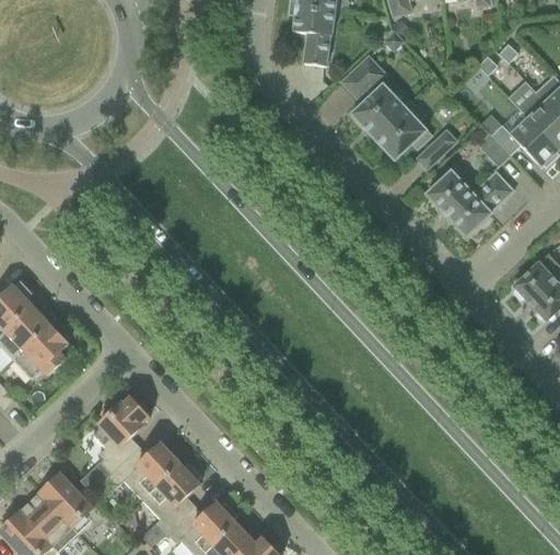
[(290,6),(289,12),(294,13),(294,14),(295,14),(293,30),(307,32),(304,62),(326,65),(328,44),(329,35),(331,35),(334,11),(335,0),(291,0),(290,6)]
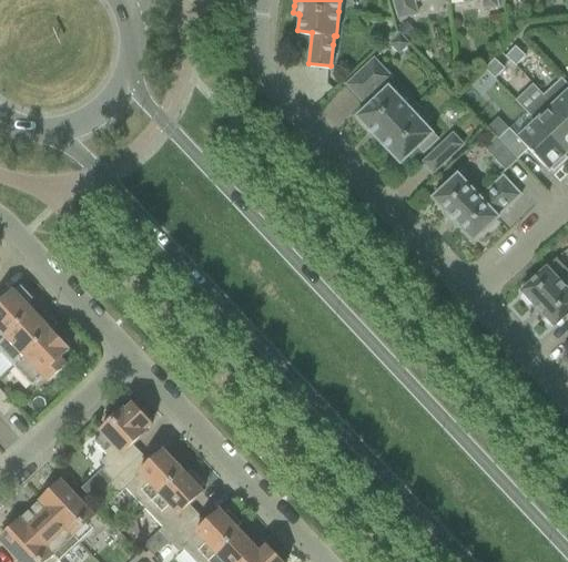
[(394,0),(398,16),(417,10),(415,0),(394,0)]
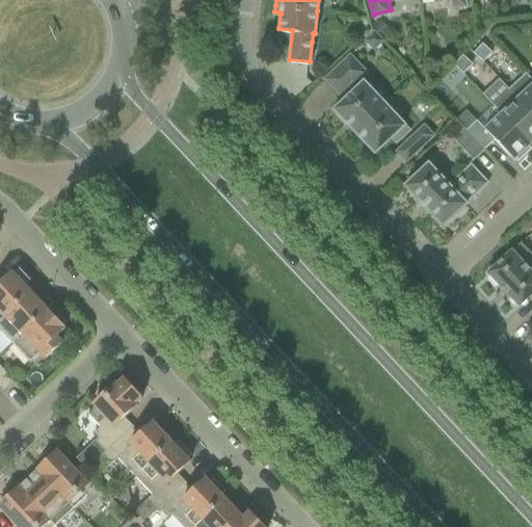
[(483,58),(491,49),(482,41),(474,49),(483,58)]
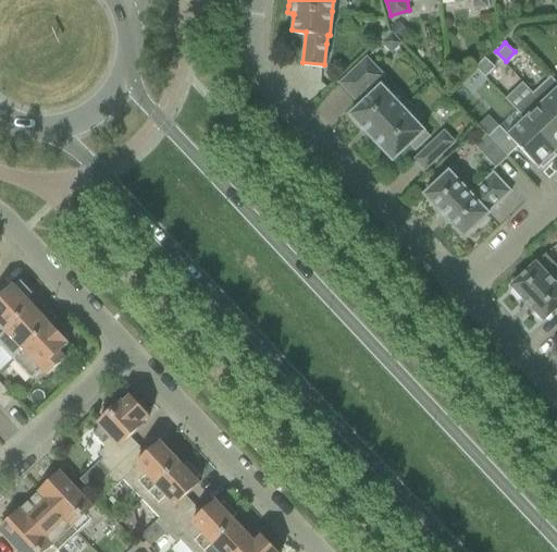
[(370,134),(401,105),(378,78),(384,73),(367,53),(339,80),(360,101),(349,112),(370,134)]
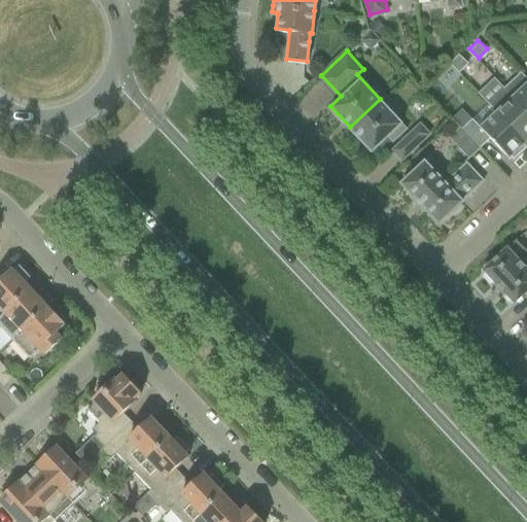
[(450,61),(459,69),(467,60),(458,51),(450,61)]
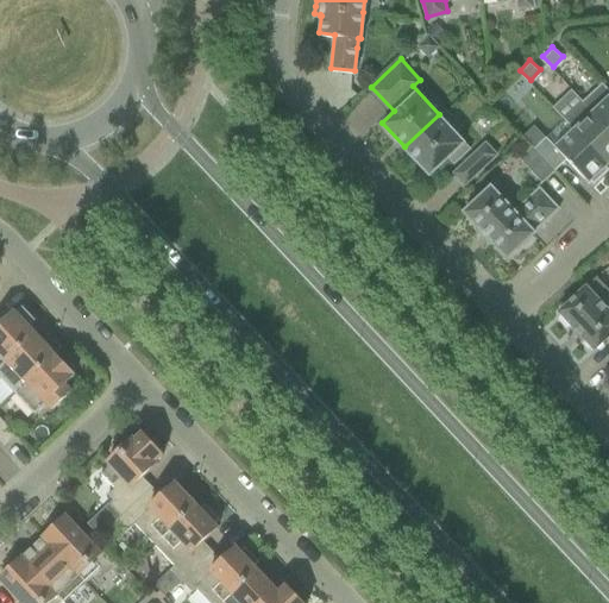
[(608,87),(602,80),(583,98),(592,108),(608,126),(608,87)]
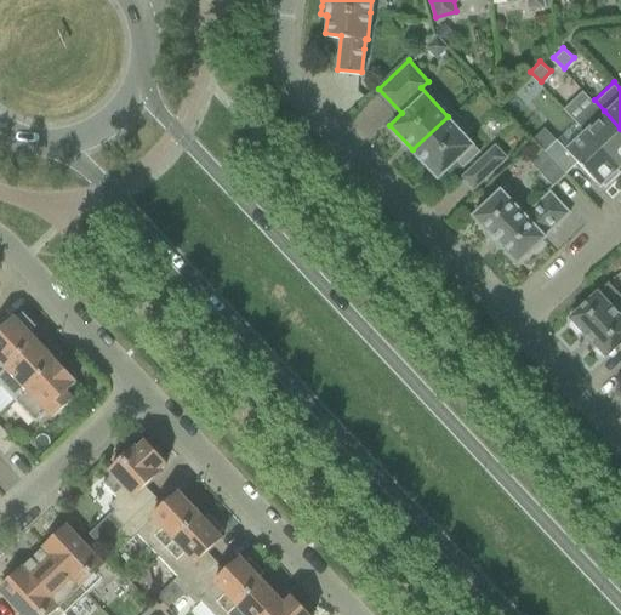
[(620,163),(620,129),(604,110),(594,100),(575,118),(585,129),(619,165),(620,163)]
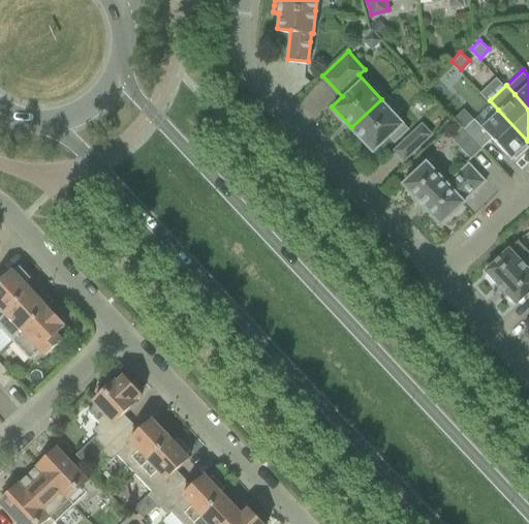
[(387,93),(381,99),(351,127),(373,150),(390,134),(394,139),(407,126),(395,113),(401,108),(387,93)]
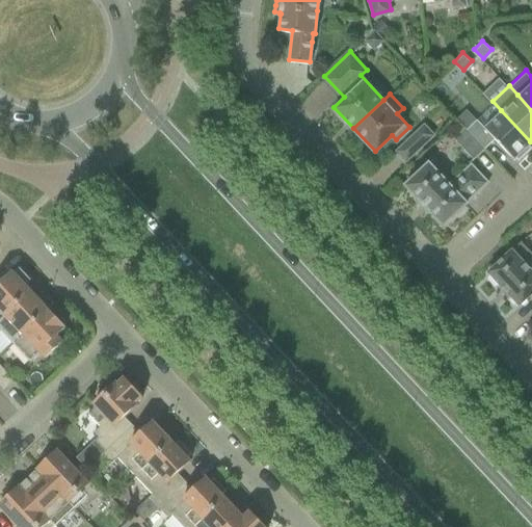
[(530,141),(501,110),(484,126),(477,117),(467,127),(484,146),(495,137),(513,157),(516,155),(517,156),(516,156),(517,157),(531,145),(530,143),(529,145),(528,143),(530,141)]
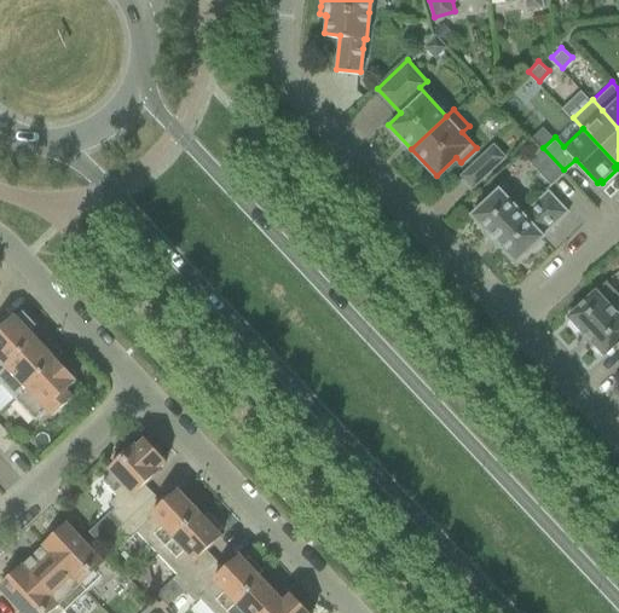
[(563,169),(543,148),(541,145),(527,157),(534,165),(550,183),(563,169)]
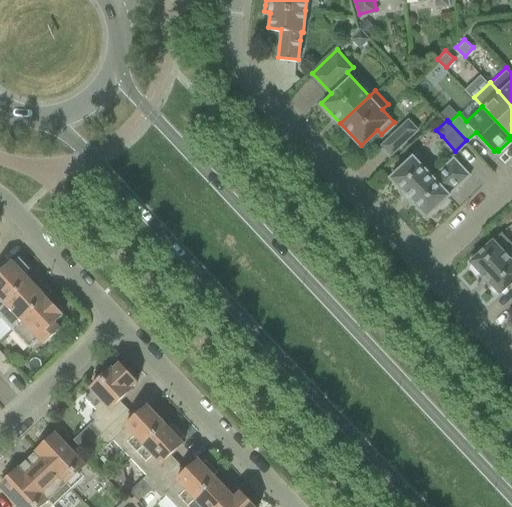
[(381,143),(390,153),(408,136),(398,126),(381,143)]
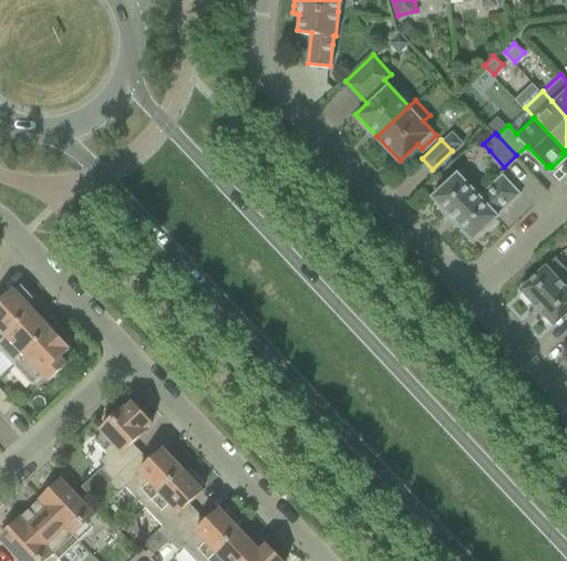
[(496,219),(494,217),(497,215),(496,214),(519,191),(504,175),(502,172),(478,194),(468,184),(473,179),(462,167),(457,172),(456,170),(447,179),(431,195),(446,210),(445,211),(456,224),(457,222),(472,238),(486,225),(488,226),(496,219)]
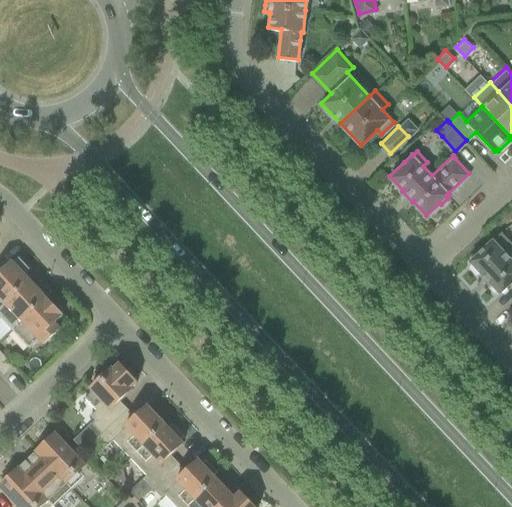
[(511,258),(505,251),(511,244),(511,241),(501,230),(469,260),(481,272),(479,274),(489,285),(491,283),(499,292),(511,279),(511,258)]
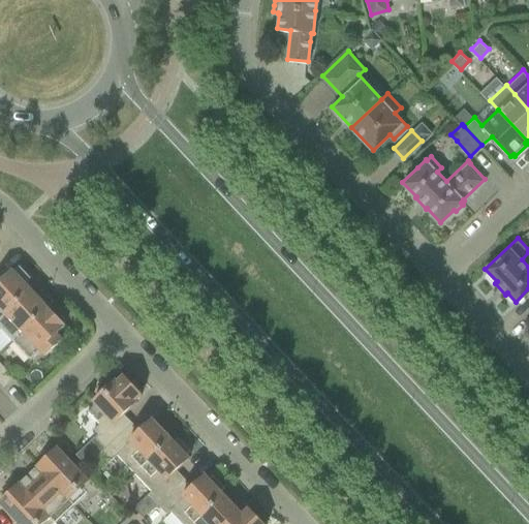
[(0,279),(0,314),(30,286),(12,268),(0,279)]
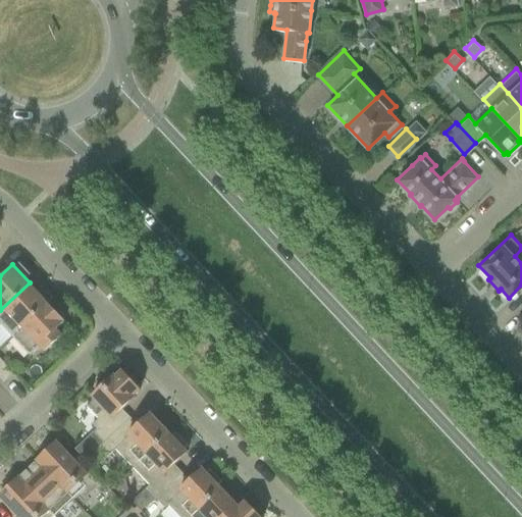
[(47,301),(30,282),(0,310),(0,319),(12,333),(47,301)]
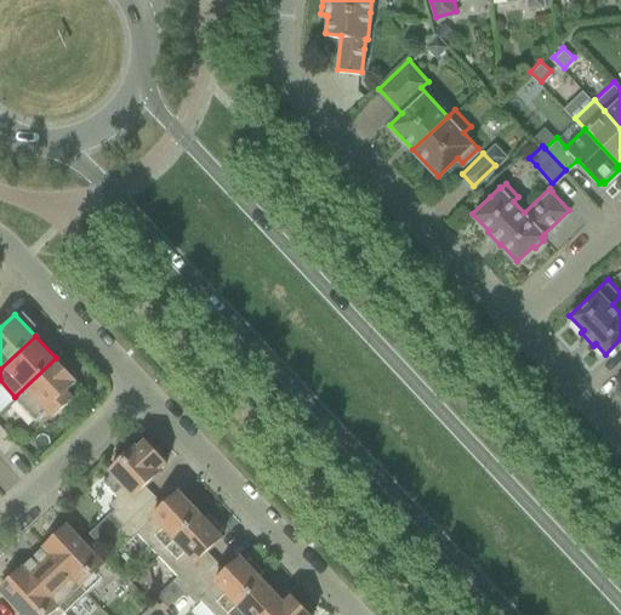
[(77,380),(56,358),(15,397),(35,419),(46,408),(53,415),(73,397),(66,389),(77,380)]
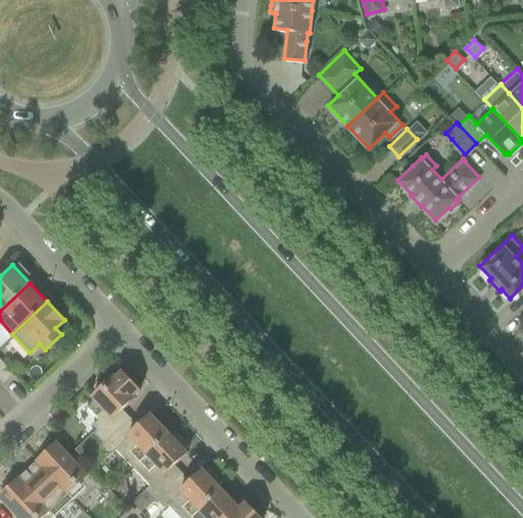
[(0,356),(0,376),(3,380),(13,371),(0,356)]
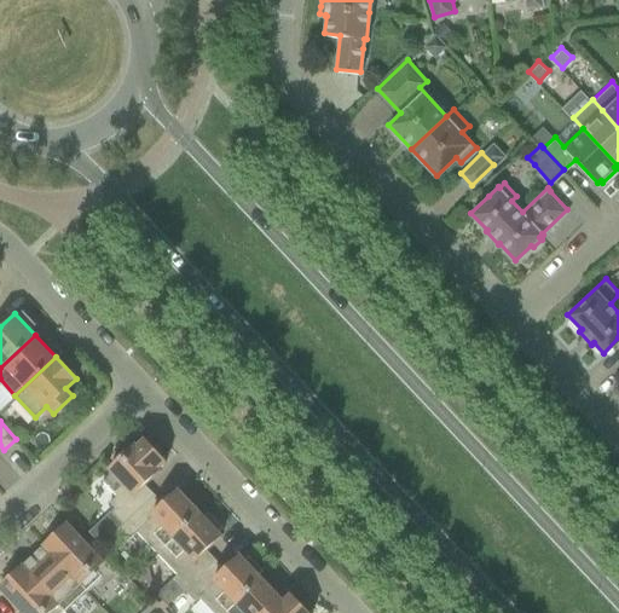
[(111,509),(122,521),(148,497),(139,487),(160,468),(158,467),(165,460),(144,437),(137,444),(136,441),(109,467),(110,468),(102,476),(116,493),(110,499),(115,505),(111,509)]
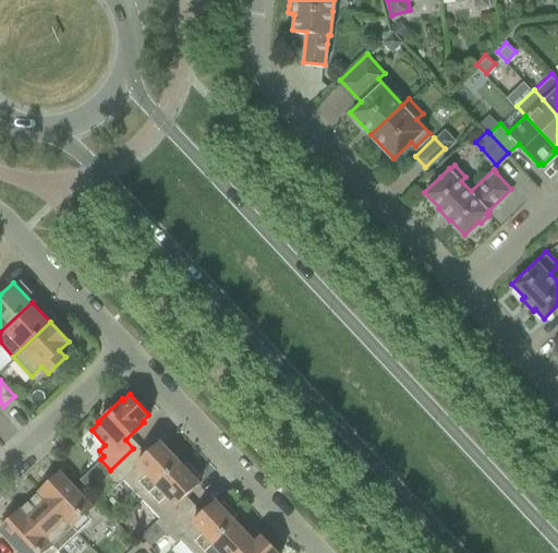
[(142,496),(180,460),(160,440),(142,457),(133,448),(110,470),(102,478),(112,488),(123,477),(142,496)]
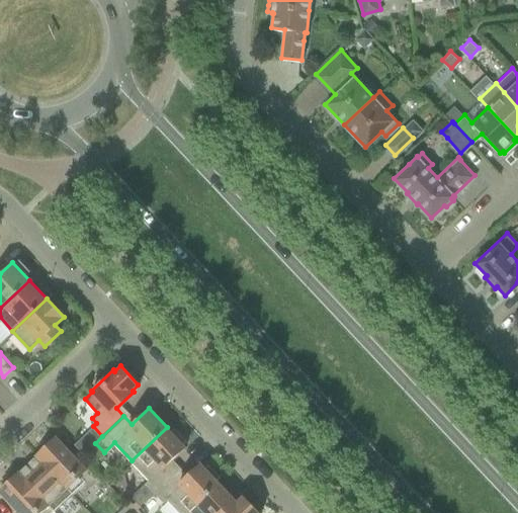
[(170,430),(167,427),(132,460),(149,478),(145,481),(154,491),(175,471),(168,462),(185,446),(181,442),(185,438),(174,426),(170,430)]
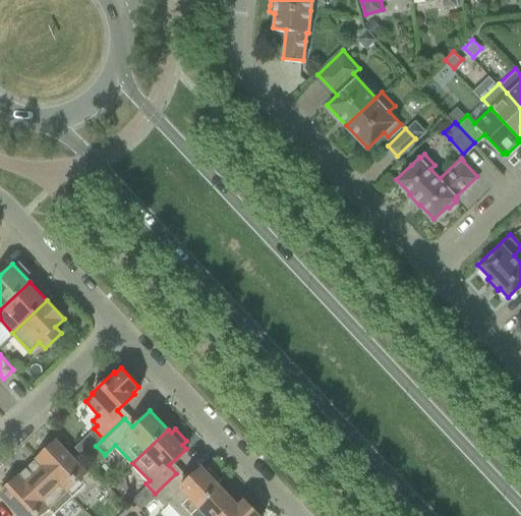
[(56,438),(37,456),(73,495),(84,483),(91,490),(103,478),(90,465),(85,469),(56,438)]
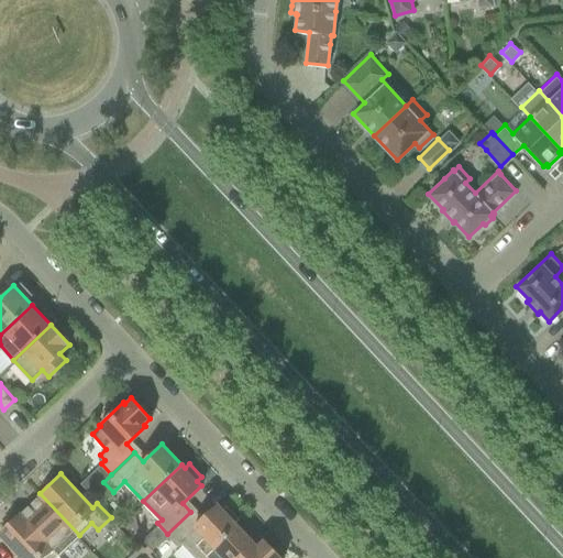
[(79,535),(40,493),(20,512),(58,554),(79,535)]
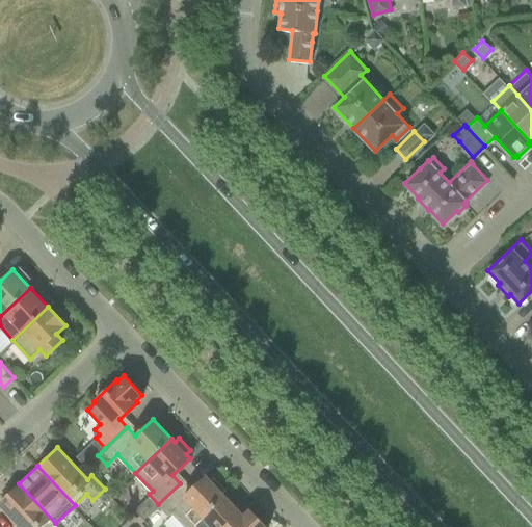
[(188,492),(180,483),(158,504),(167,514),(170,510),(186,526),(190,526),(224,495),(221,492),(225,488),(214,475),(210,479),(206,475),(188,492)]
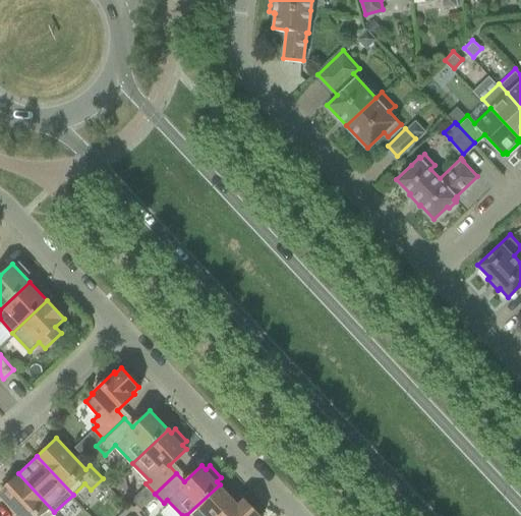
[(50,515),(54,512),(18,473),(0,490),(0,493),(19,514),(17,515),(50,515)]
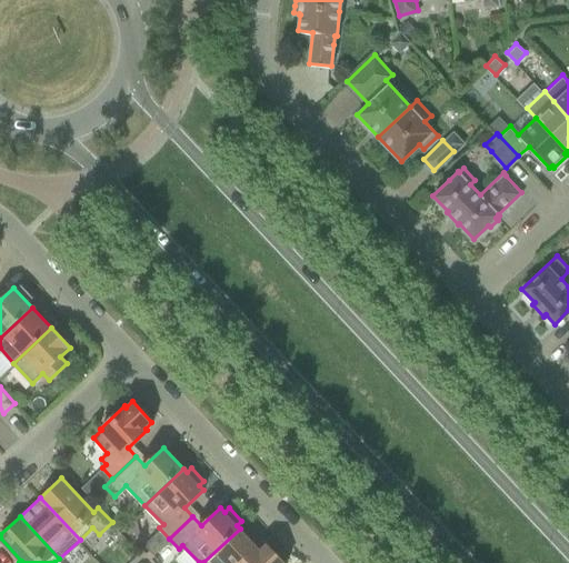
[(243,562),(259,549),(240,529),(203,562),(243,562)]
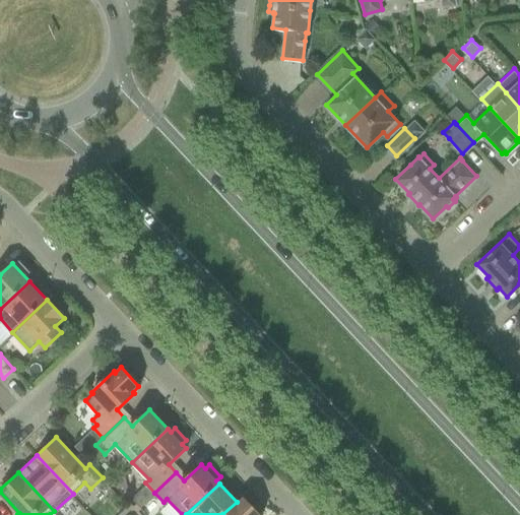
[(238,503),(237,502),(222,514),(260,514),(244,497),(238,503)]
